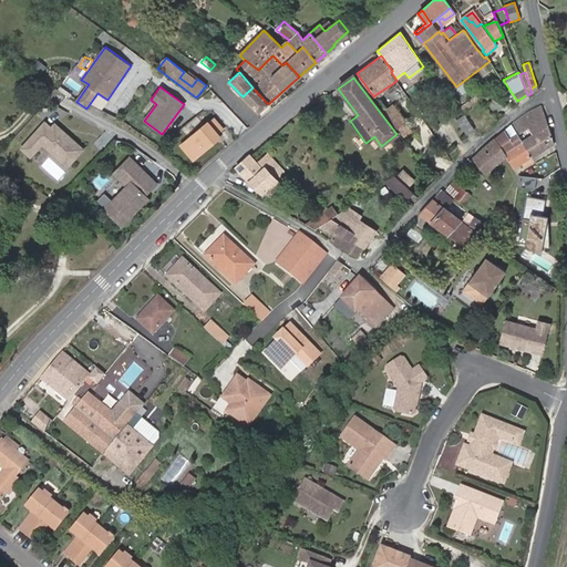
[(268,104),(253,88),(243,96),(258,113),(268,104)]
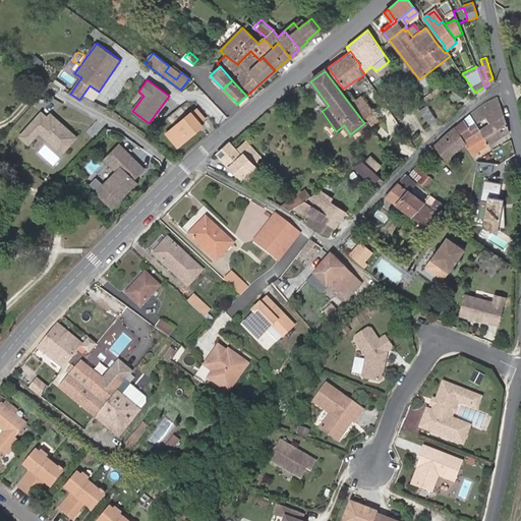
[(422,101),(425,105),(440,94),(437,90),(422,101)]
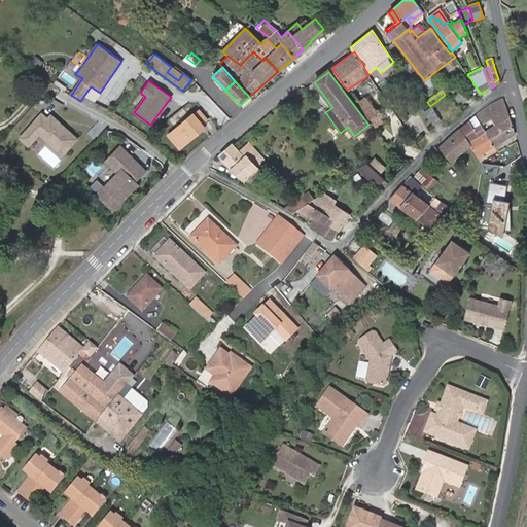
[(356,104),(369,120),(370,119),(375,127),(382,123),(376,114),(377,113),(365,98),(356,104)]
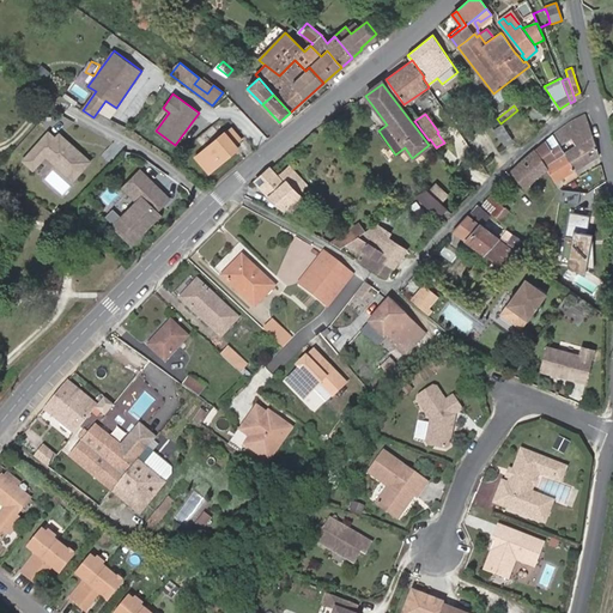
[(574,170),(599,155),(586,114),(570,122),(553,134),(558,143),(564,155),(574,170)]
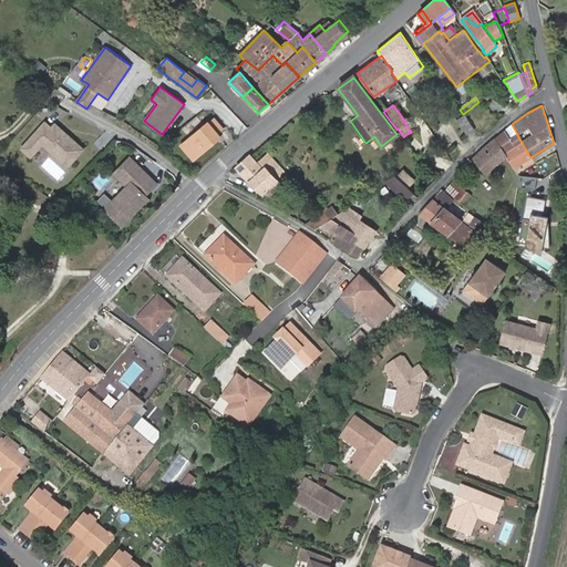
[(49,115),(19,147),(31,158),(43,145),(69,168),(85,150),(49,115)]
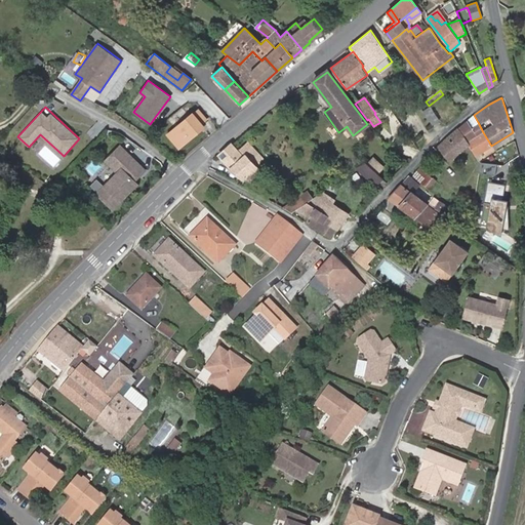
[(425,112),(432,124),(438,119),(431,107),(425,112)]
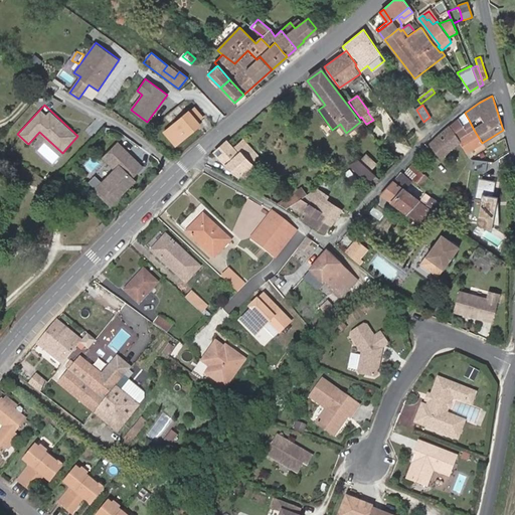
[(194,125),(198,122),(203,118),(194,107),(164,133),(175,147),(197,129),(194,125)]
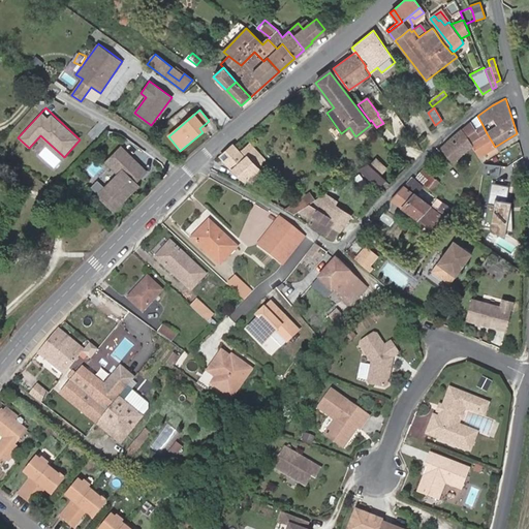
[(481,123),(477,116),(470,121),(475,127),(481,123)]
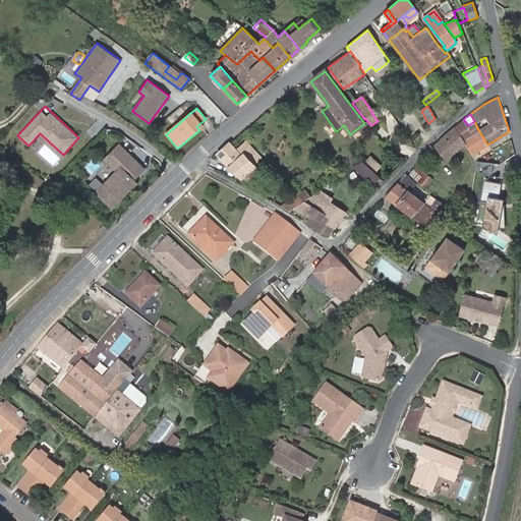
[(464,140),(479,131),(474,121),(468,125),(463,119),(455,127),(459,134),(464,140)]
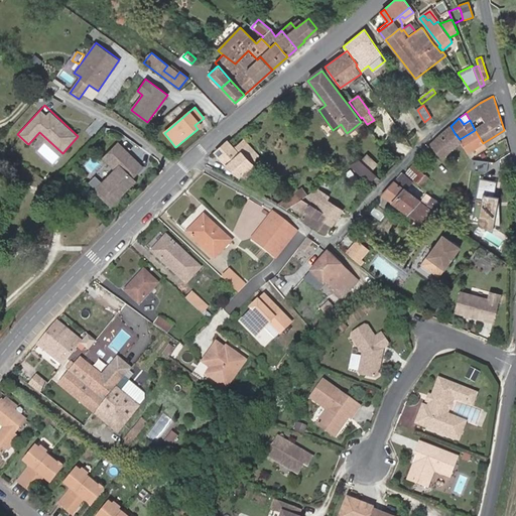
[(442,157),(461,141),(460,139),(455,133),(450,126),(431,142),(429,144),(442,157)]
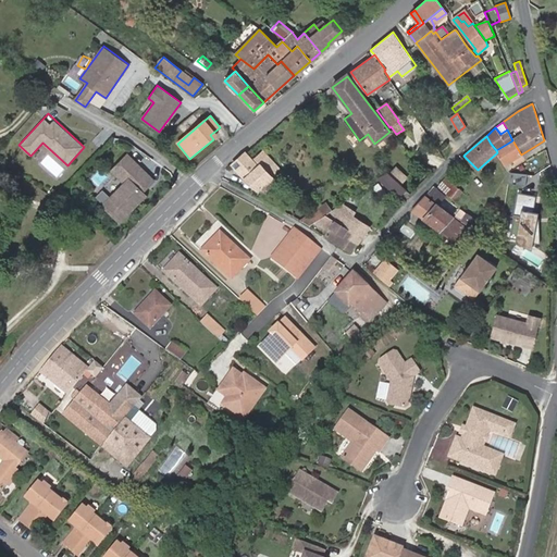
[(521,155),(512,140),(496,150),(497,152),(505,165),(521,155)]
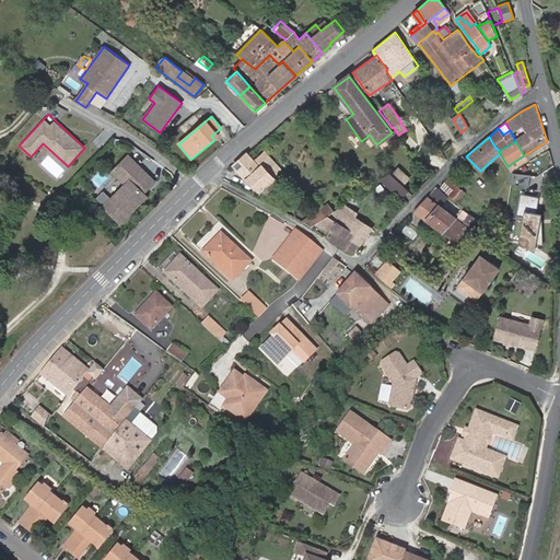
[(258,158),(270,171),(276,165),(264,152),(258,158)]
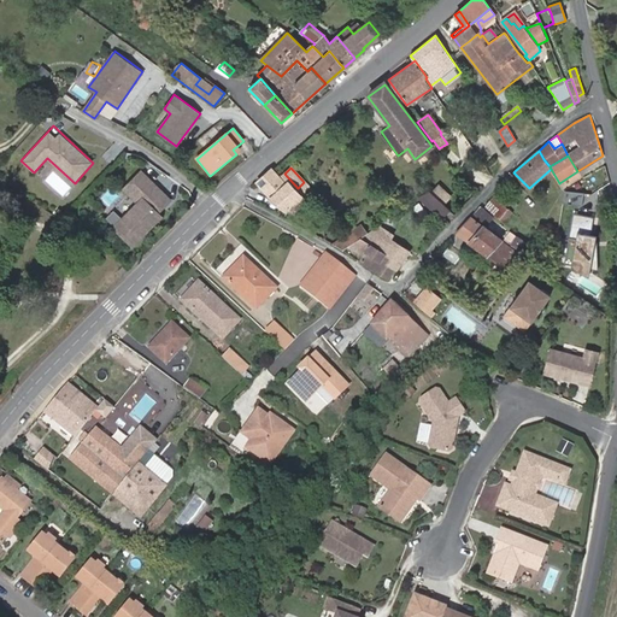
[(295,191),(298,188),(285,174),(280,177),(271,169),(257,181),(272,197),(271,198),(286,210),(287,207),(294,212),(306,201),(300,195),(295,191)]
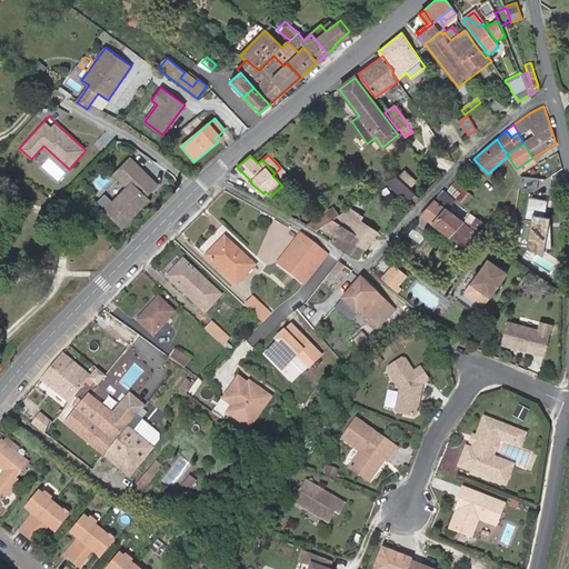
[(130,187),(108,209),(123,225),(150,199),(147,196),(158,183),(132,157),(117,172),(130,187)]
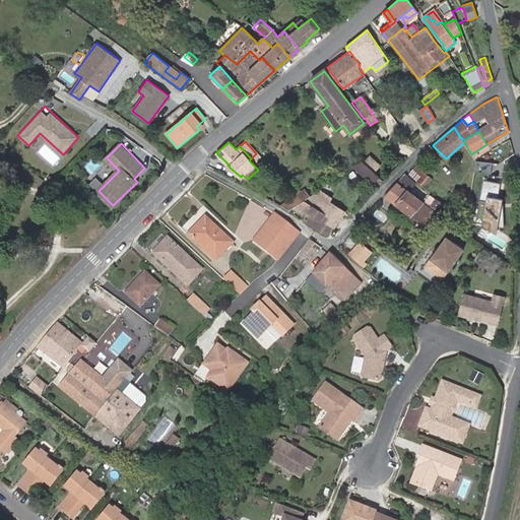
[(249,160),(253,165),(260,157),(256,153),(251,158),(249,160)]
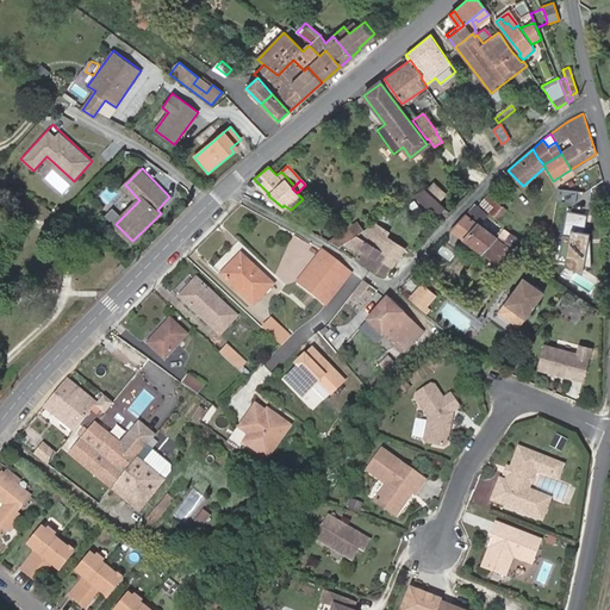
[(427,191),(439,201),(441,198),(444,194),(434,184),(427,191)]
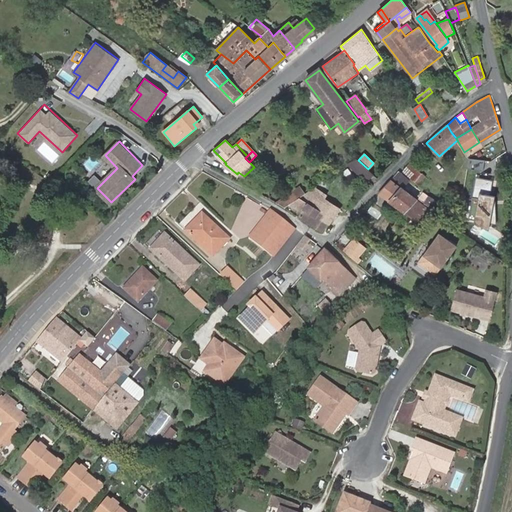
[(356,158),(348,163),(366,180),(372,173),(368,169),(358,160),(356,158)]
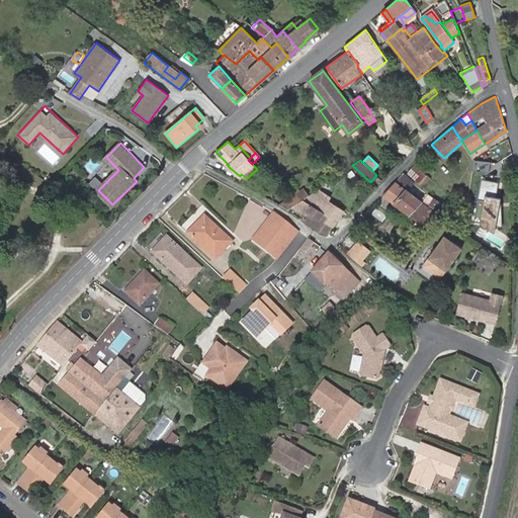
[(476,160),(473,170),(490,173),(491,161),(476,160)]
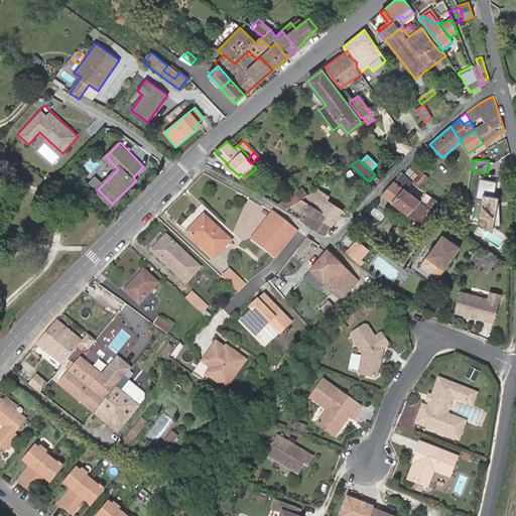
[(426,161),(422,166),(430,173),(433,170),(430,167),(431,166),(426,161)]
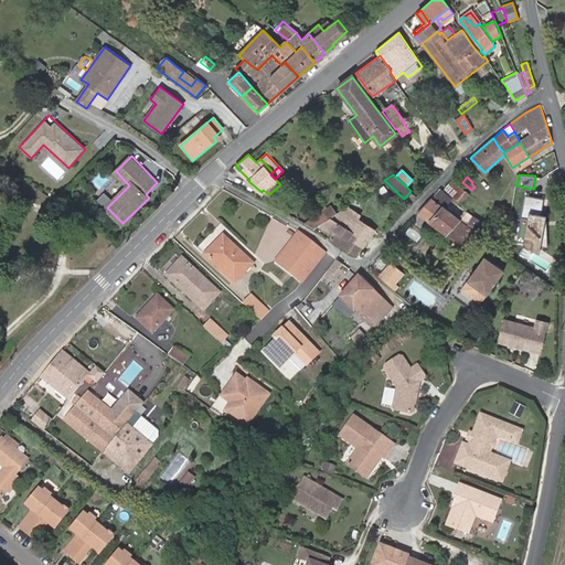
[(451,180),(445,189),(458,200),(465,192),(451,180)]
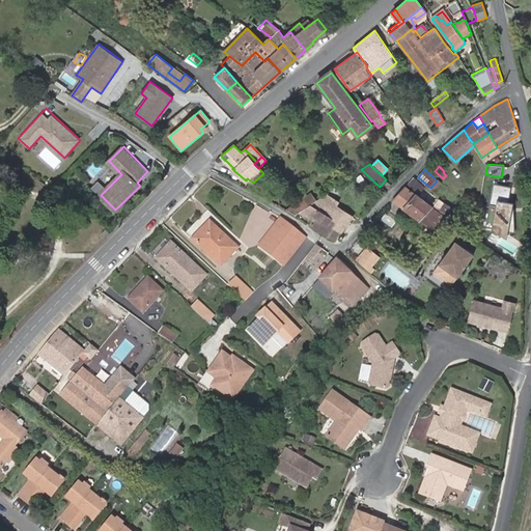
[(384,172),(382,175),(386,179),(391,185),(394,182),(384,172)]
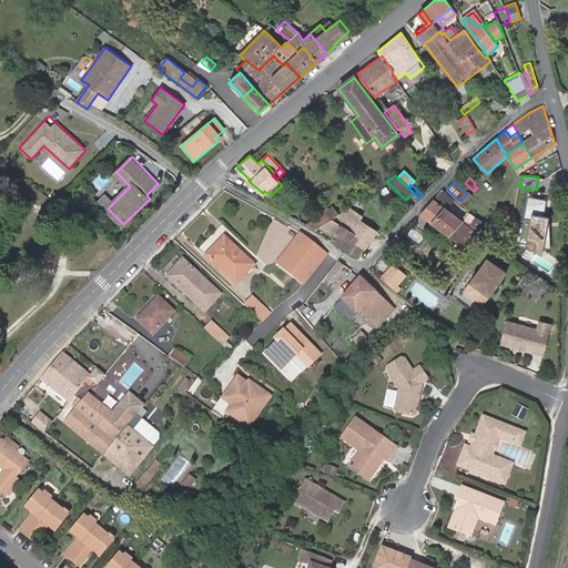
[(375,196),(382,202),(386,198),(379,191),(375,196)]
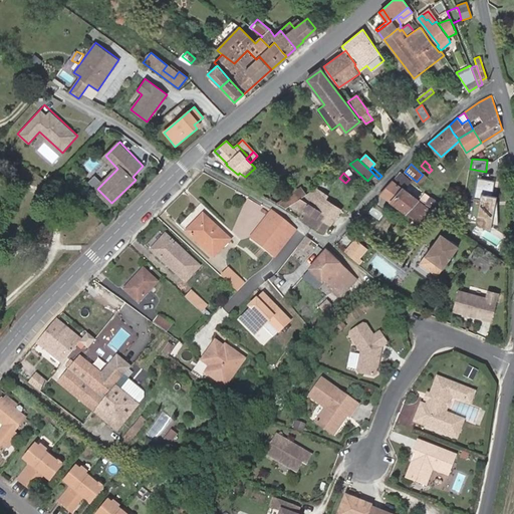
[(402,173),(397,179),(405,186),(410,181),(402,173)]
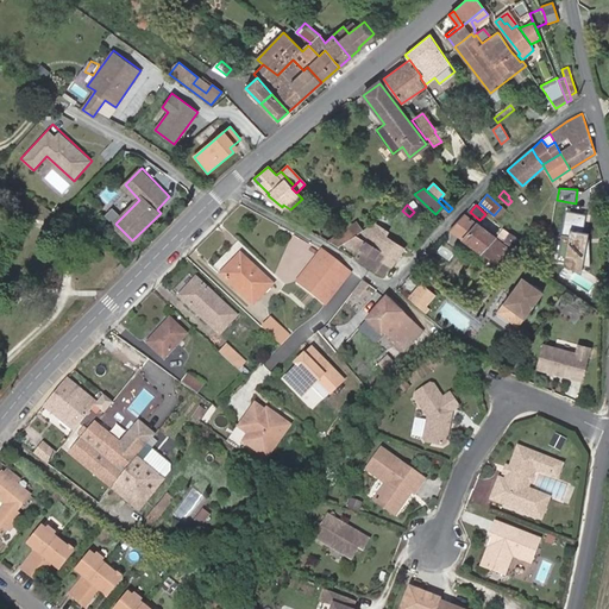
[(501,207),(494,215),(497,219),(506,208),(502,205),(501,207)]
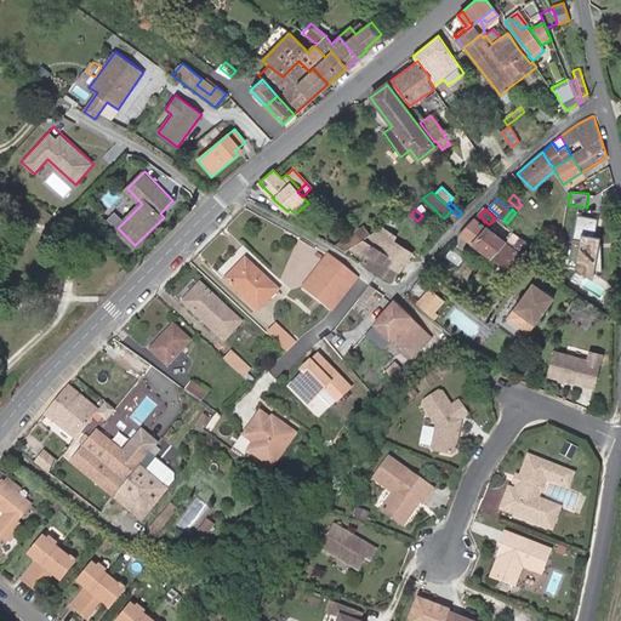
[(78,221),(70,214),(64,221),(72,228),(78,221)]
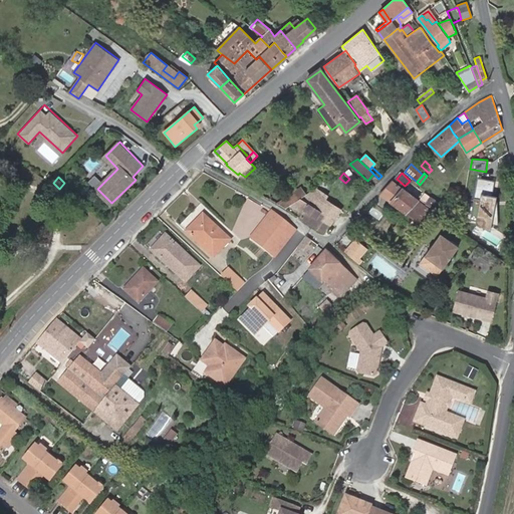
[(496,181),(479,178),(472,220),(478,221),(477,223),(492,231),(493,223),(500,225),(499,202),(493,201),(496,181)]
